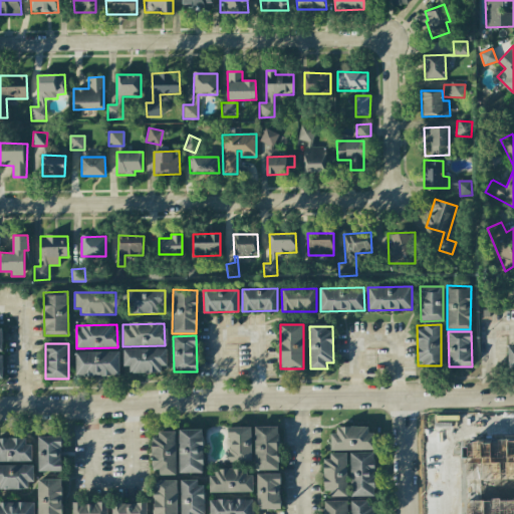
[(167,365),(167,348),(122,349),(123,366),(130,366),(130,373),(161,372),(161,365),(167,365)]
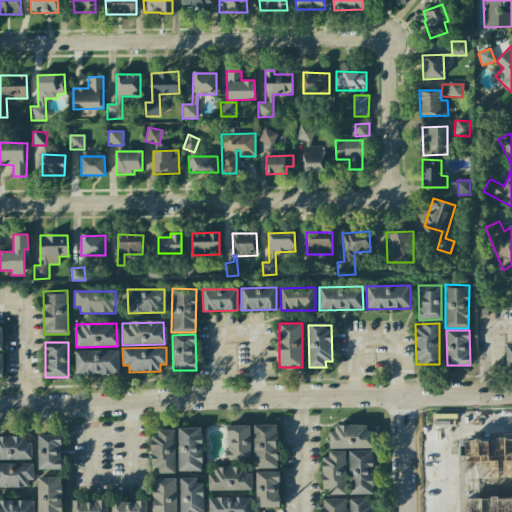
[(119,374),(118,350),(75,351),(76,375),(119,374)]
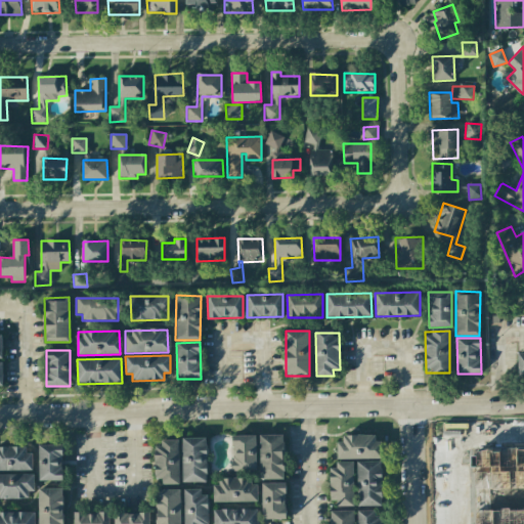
[(233,471),(256,471),(256,435),(232,436),(233,471)]
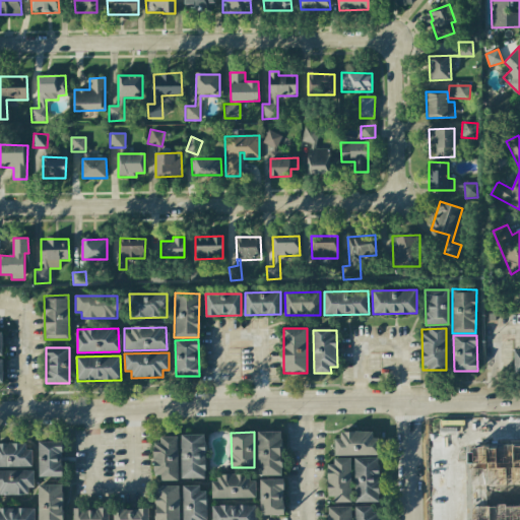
[(258,432),(259,475),(282,475),(281,432),(258,432)]
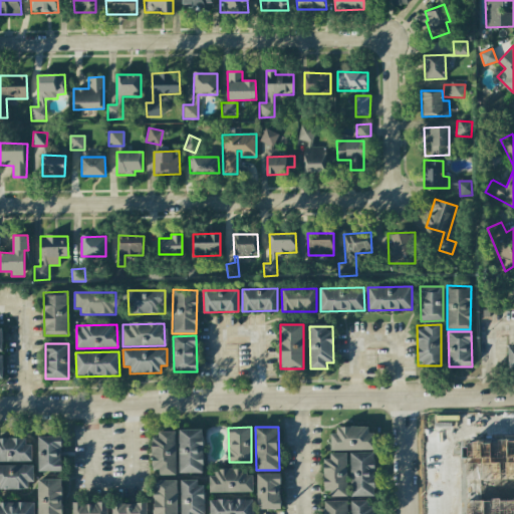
[(333,451),(376,450),(375,433),(368,434),(368,427),(332,428),(333,451)]
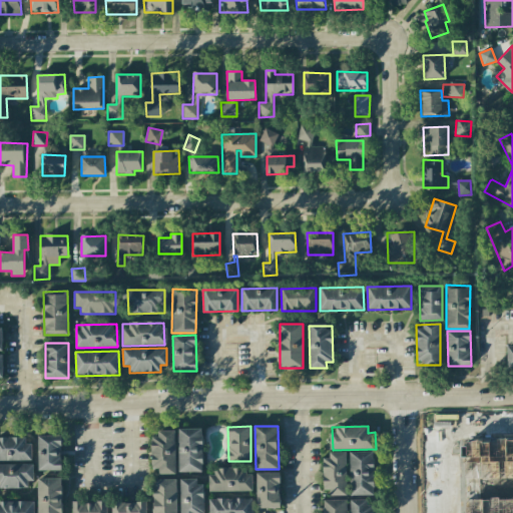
[(178,429),(201,428),(201,436),(202,436),(202,446),(201,446),(201,454),(202,453),(203,464),(201,464),(201,471),(178,472),(178,429)]
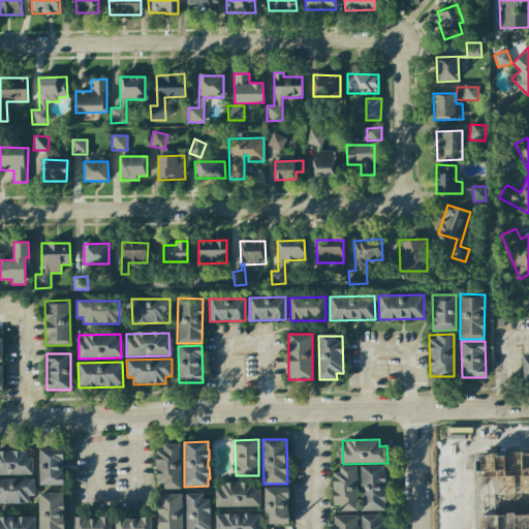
[(162,444),(180,443),(181,489),(163,489),(163,484),(157,484),(156,450),(163,449),(162,444)]
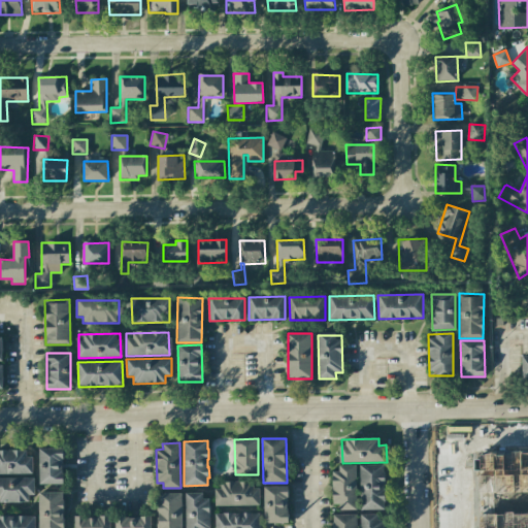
[(63,485),(64,449),(40,449),(39,484),(63,485)]
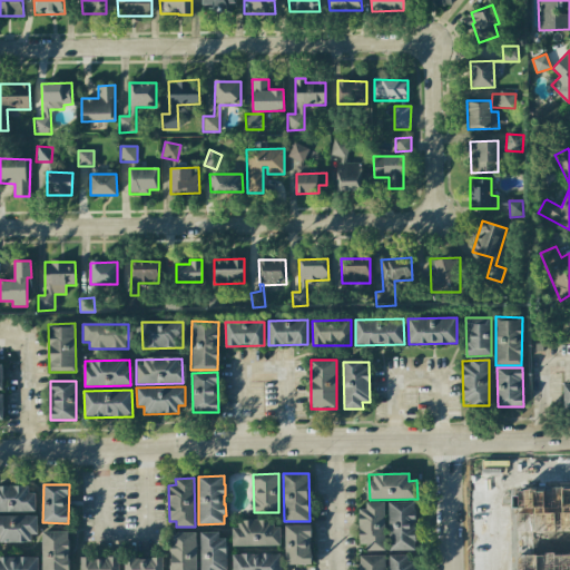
[(0,511),(33,511),(33,485),(0,485),(0,511)]
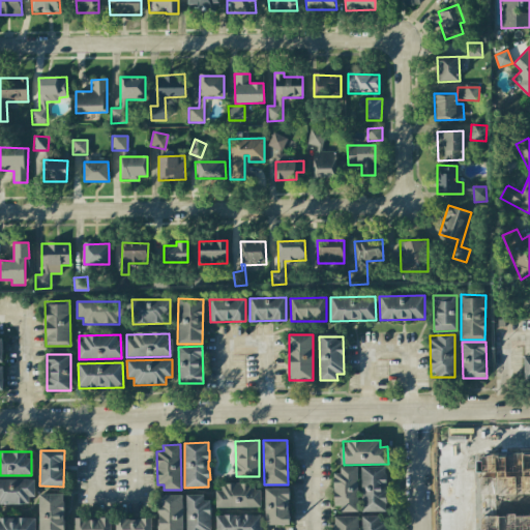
[(479,529),(529,529),(529,454),(478,457),(479,529)]
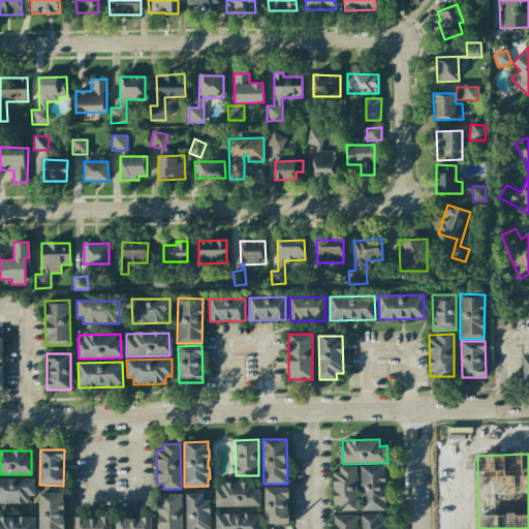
[(362,466),(363,510),(386,510),(385,466),(362,466)]
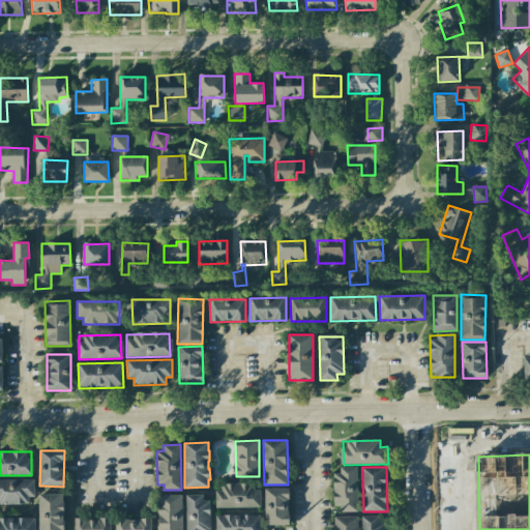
[(357,469),(333,469),(334,510),(358,509),(357,469)]
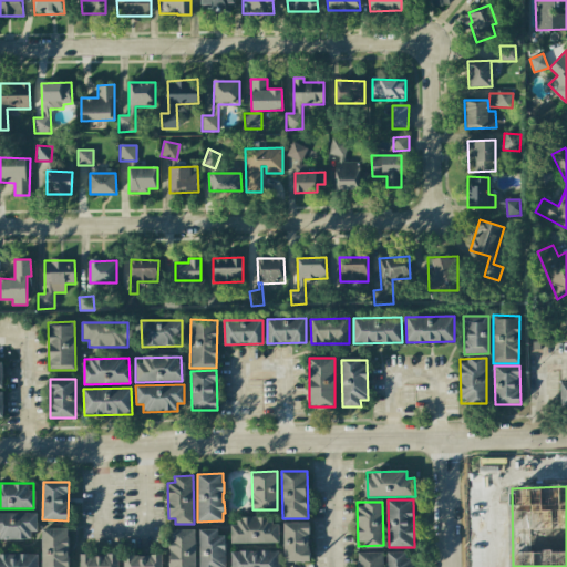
[(35,513),(0,513),(0,539),(37,538),(35,513)]
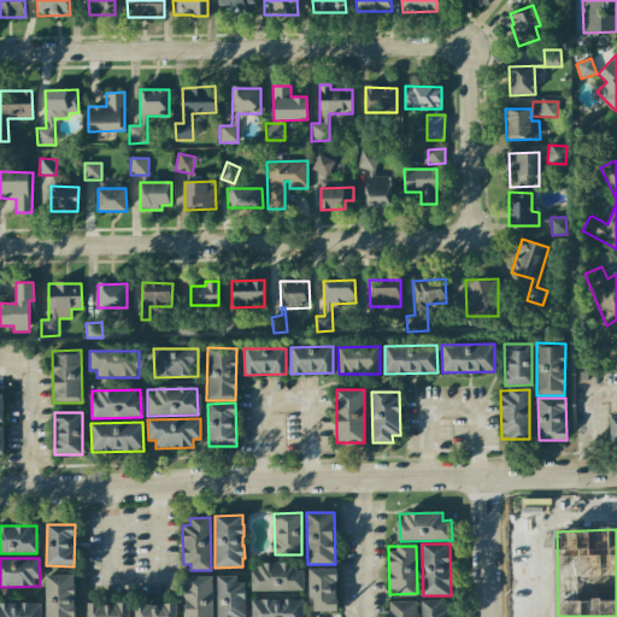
[(251,566),(252,592),(304,591),(303,565),(251,566)]
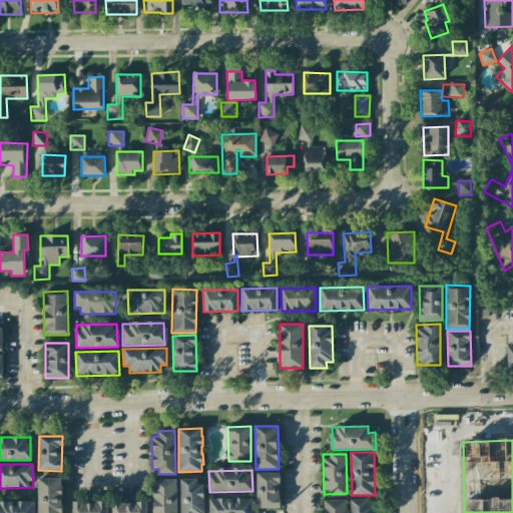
[(280,473),(257,473),(258,508),(280,508),(280,473)]
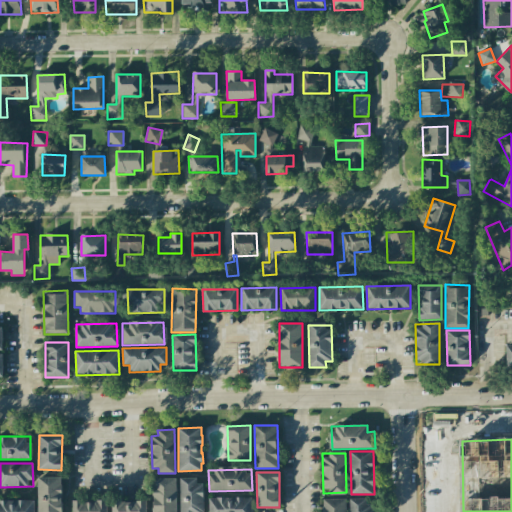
[(38,511),(62,511),(61,477),(38,477),(38,511)]
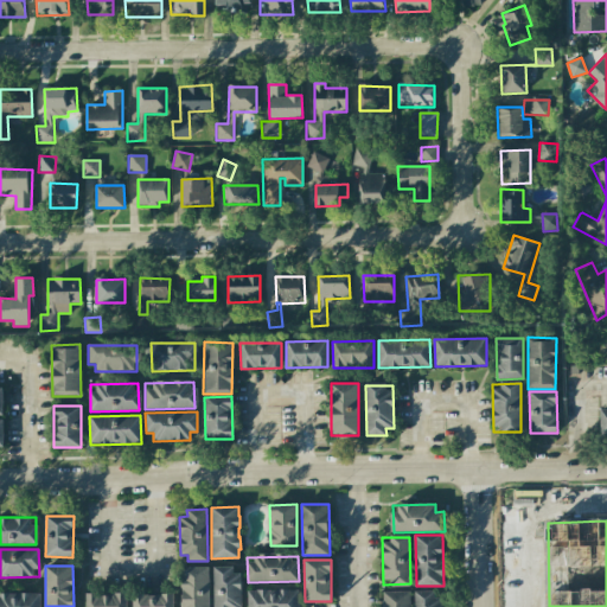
[(212,606),(212,567),(232,567),(232,573),(240,573),(240,577),(241,577),(242,606),(212,606)]
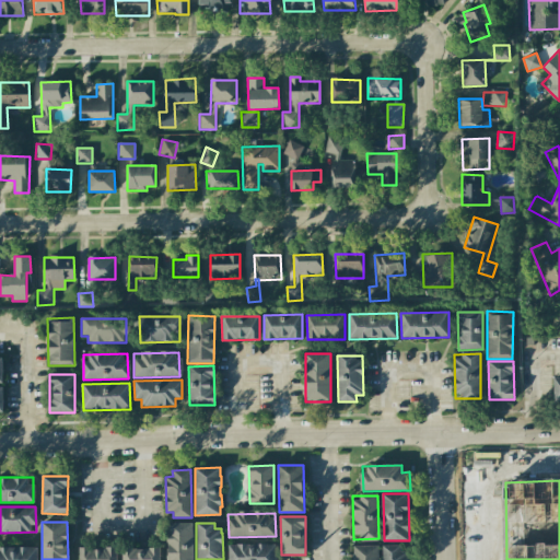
[(193,559),(194,524),(168,524),(167,559),(193,559)]
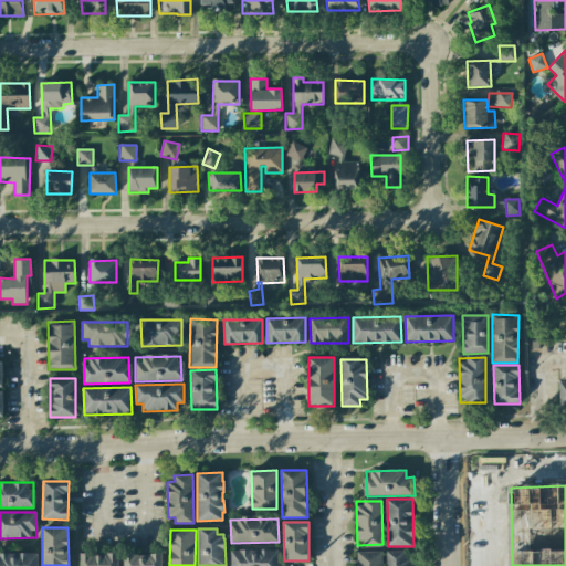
[(279,565),(279,549),(231,551),(231,565),(279,565)]
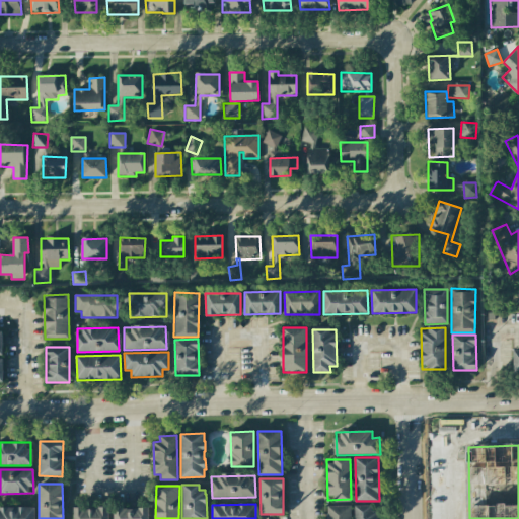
[(351,518),(351,506),(327,506),(327,518),(351,518)]
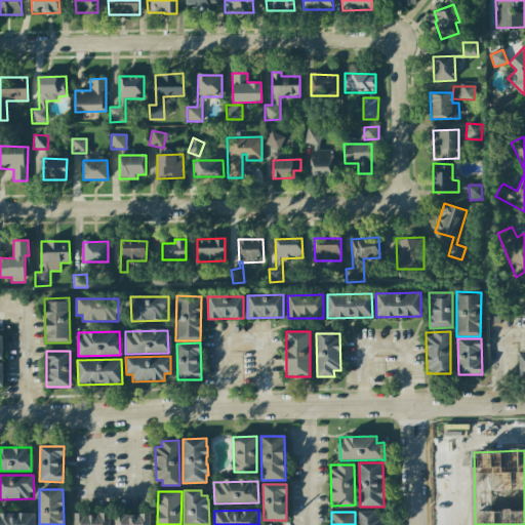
[(35,524),(35,513),(0,513),(0,524),(35,524)]
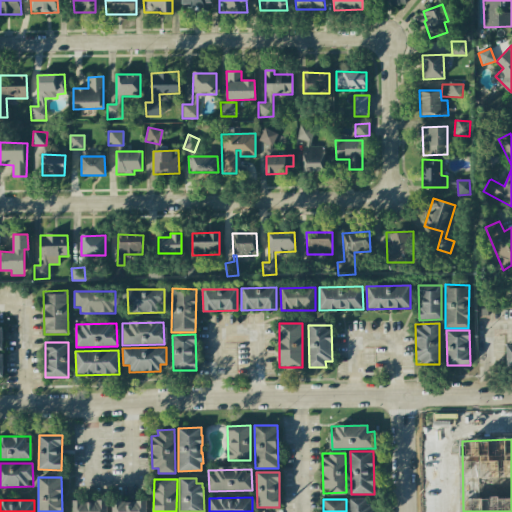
[(73,501),(73,511),(107,511),(107,500),(73,501)]
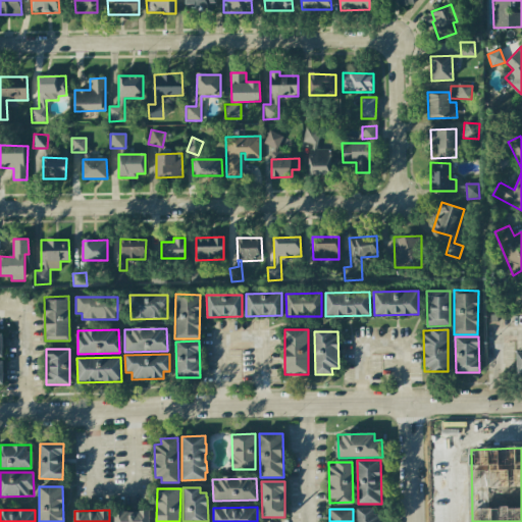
[(357,511),(356,521),(380,521),(380,510),(357,511)]
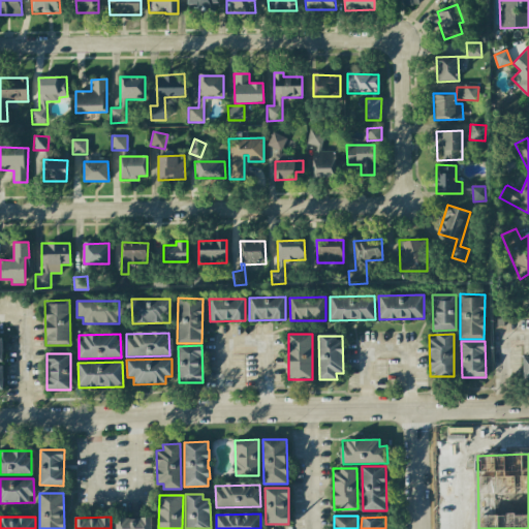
[(116,520),(116,528),(151,528),(151,518),(136,519),(116,520)]
